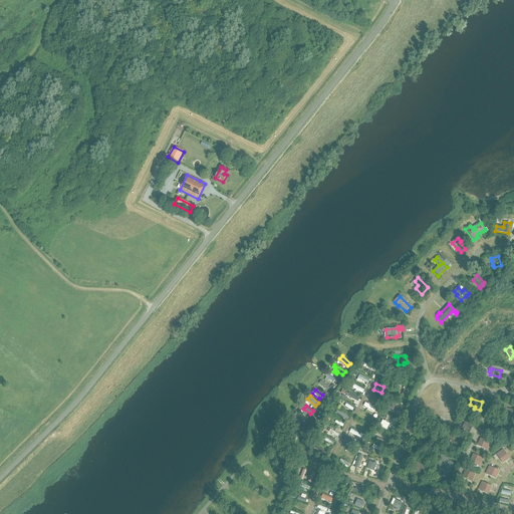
[(510,418),(513,418),(513,411),(511,411),(512,410),(505,408),(504,415),(510,416),(510,418)]
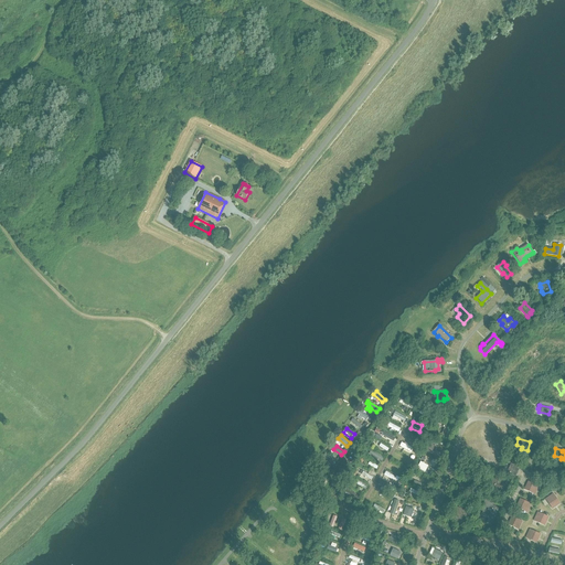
[(373,449),(370,452),(380,460),(383,457),(373,449)]
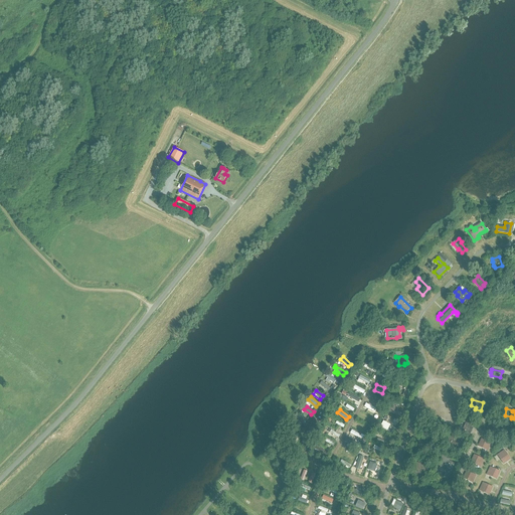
[(298,412),(296,414),(300,417),(298,421),(301,423),(305,416),(298,412)]
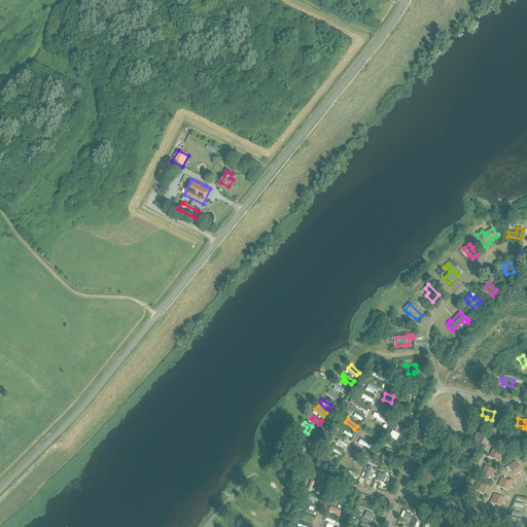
[(390,435),(397,441),(401,433),(393,429),(390,435)]
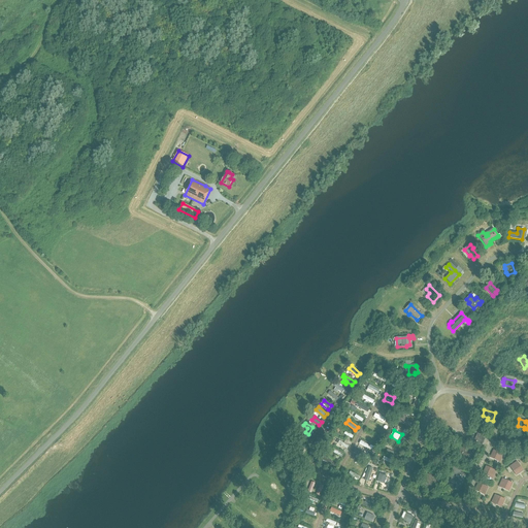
[(472,442),(481,447),(482,443),(480,442),(483,436),(481,435),(481,433),(477,432),(472,442)]
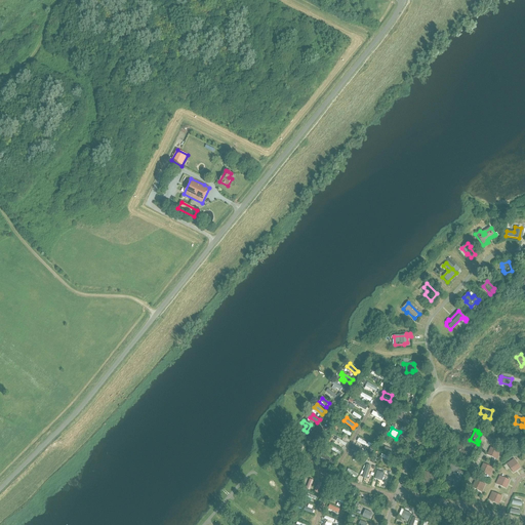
[(495,439),(505,443),(508,436),(506,436),(506,435),(498,432),(495,439)]
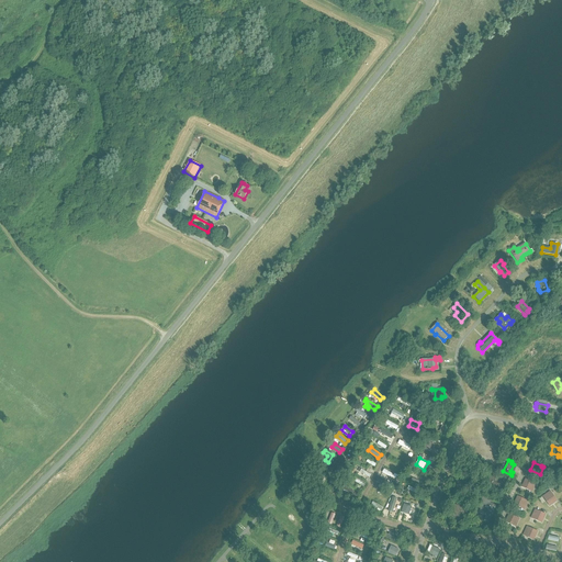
[(492,483),(499,486),(503,480),(495,476),(495,475),(492,473),(492,475),(491,475),(487,483),(492,485),(492,483)]
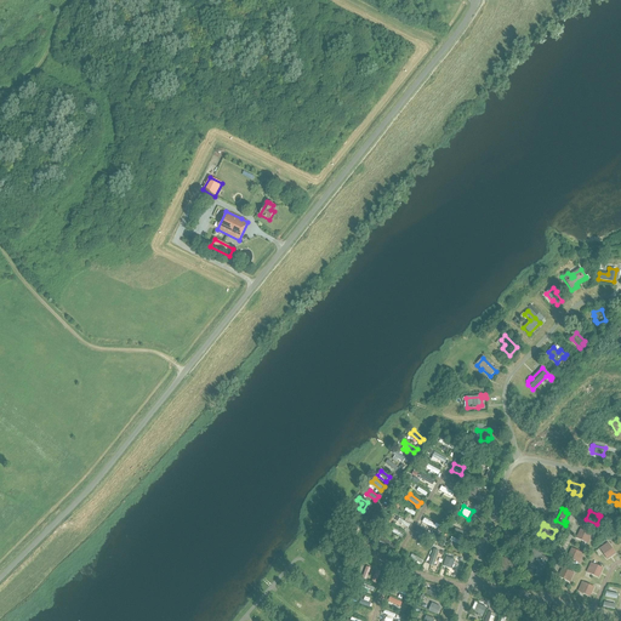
[(455,531),(467,536),(469,533),(456,527),(455,531)]
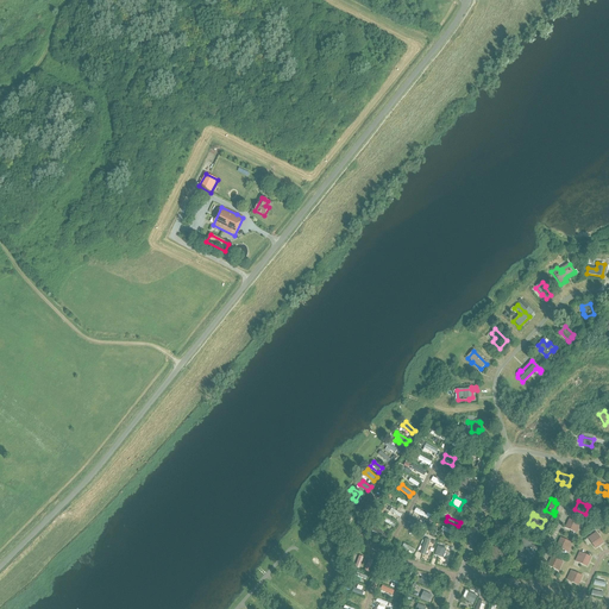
[(504,520),(493,516),(493,519),(494,520),(491,523),(501,527),(501,528),(504,528),(506,525),(502,525),(504,520)]
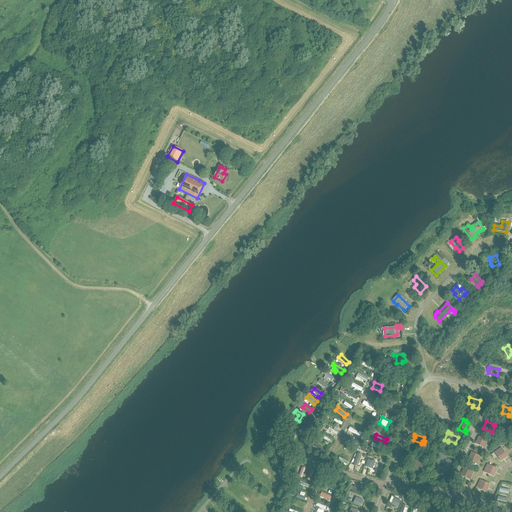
[(475,444),(484,448),(488,441),(486,440),(479,436),(475,444)]
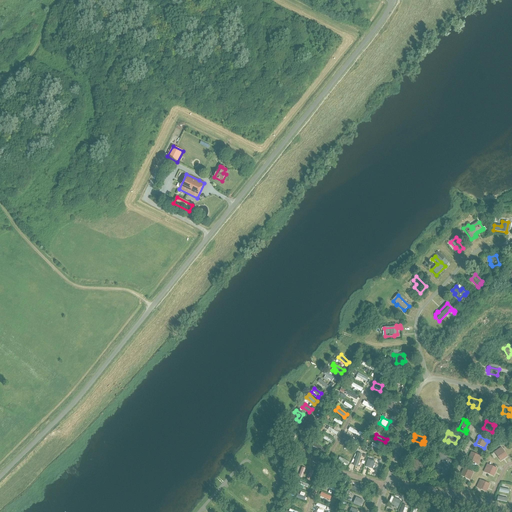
[(494,452),(500,461),(507,456),(502,449),(502,450),(501,448),(494,452)]
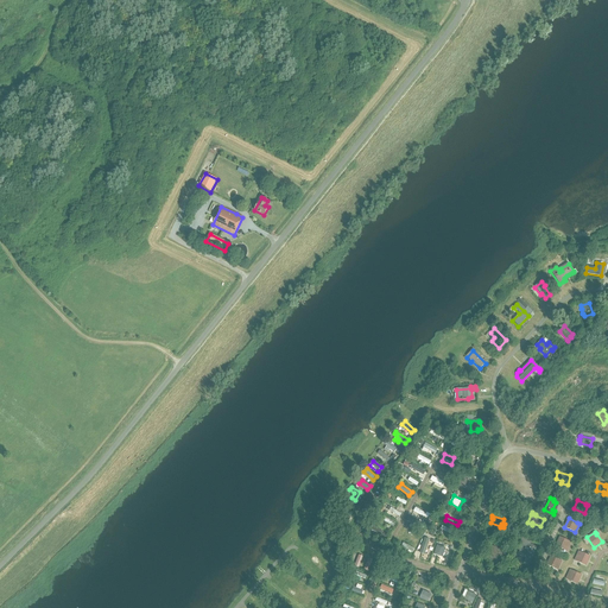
[(556,545),(567,551),(570,543),(568,542),(569,542),(559,537),(556,545)]
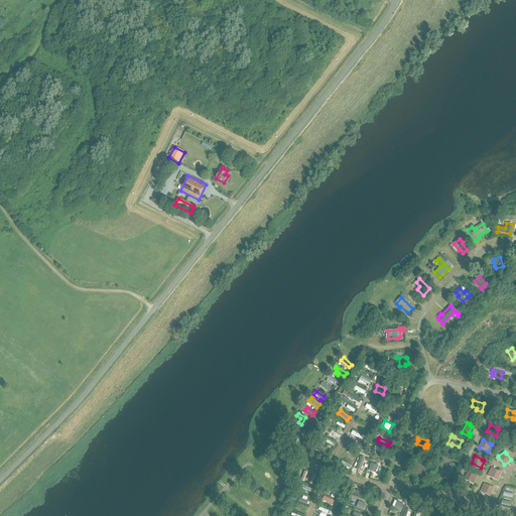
[(448,481),(450,482),(458,466),(449,462),(450,461),(443,457),(439,466),(441,467),(439,471),(446,474),(444,479),(448,481)]
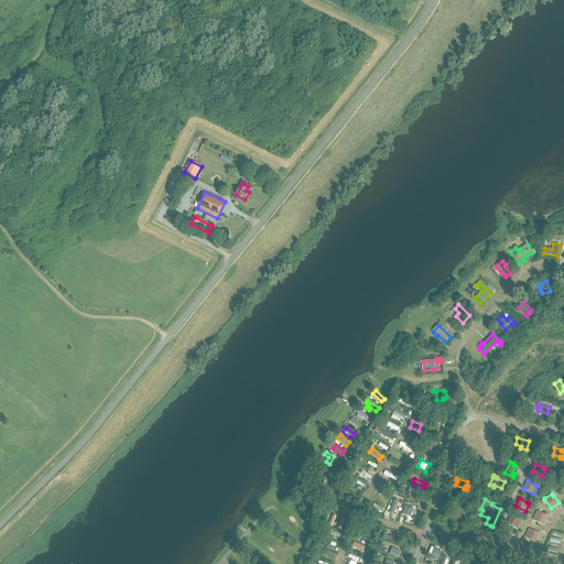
[(372,507),(383,512),(386,508),(375,502),(372,507)]
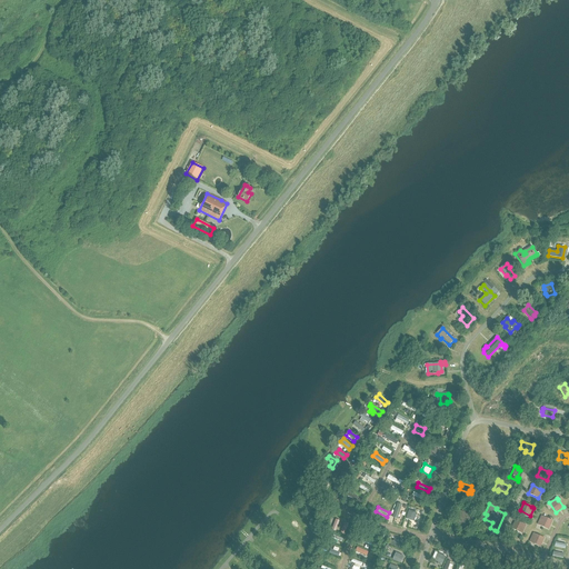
[(407,517),(416,520),(418,511),(410,509),(407,517)]
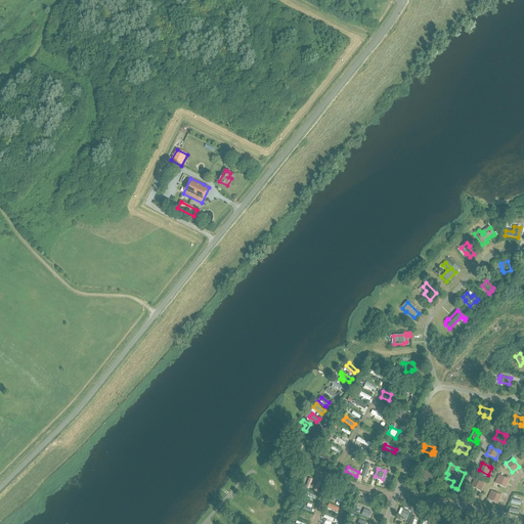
[(433,474),(423,471),(422,474),(423,474),(421,480),(423,480),(423,481),(430,483),(433,474)]
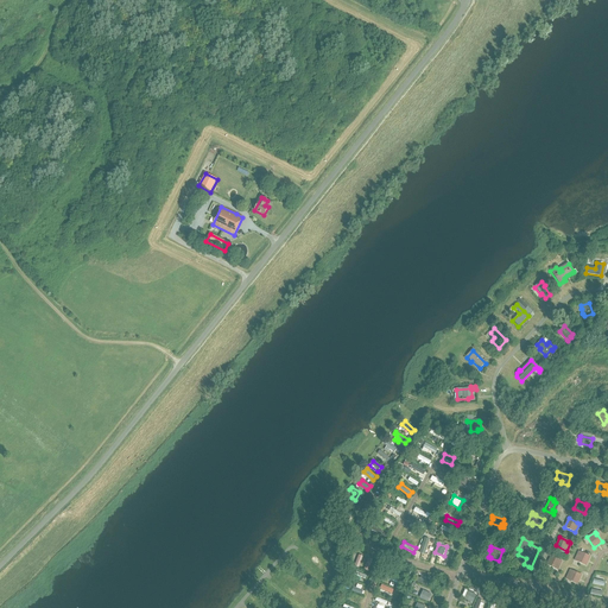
[(575,561),(586,565),(590,557),(581,552),(581,553),(578,552),(575,561)]
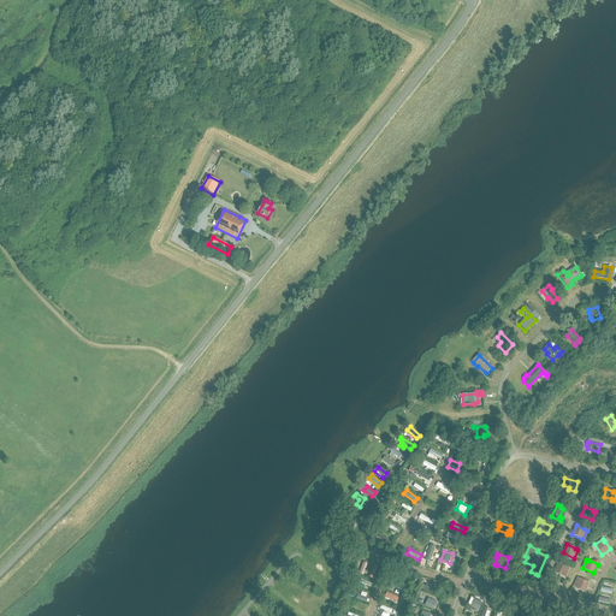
[(554,572),(566,578),(569,569),(567,568),(558,563),(554,572)]
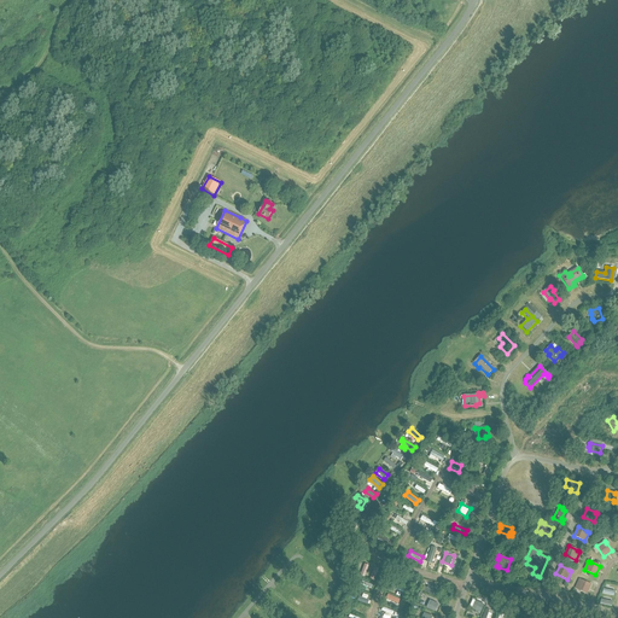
[(371,579),(378,582),(383,569),(375,566),(371,579)]
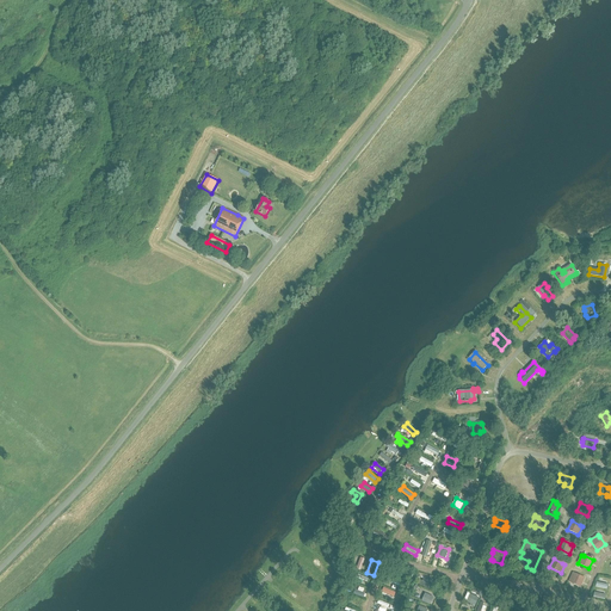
[(569,581),(580,587),(585,578),(575,574),(573,573),(569,581)]
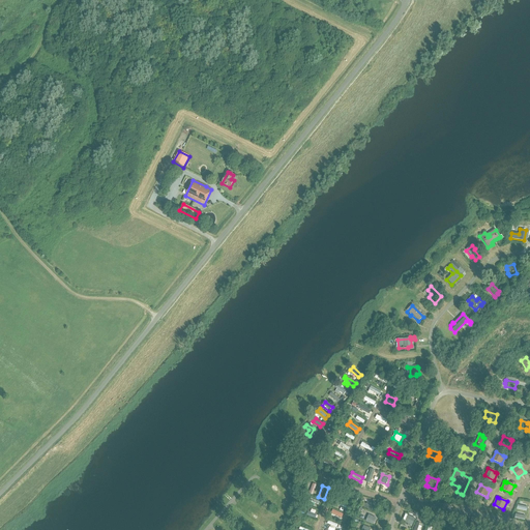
[(305,509),(304,513),(316,517),(318,509),(312,508),(311,511),(305,509)]
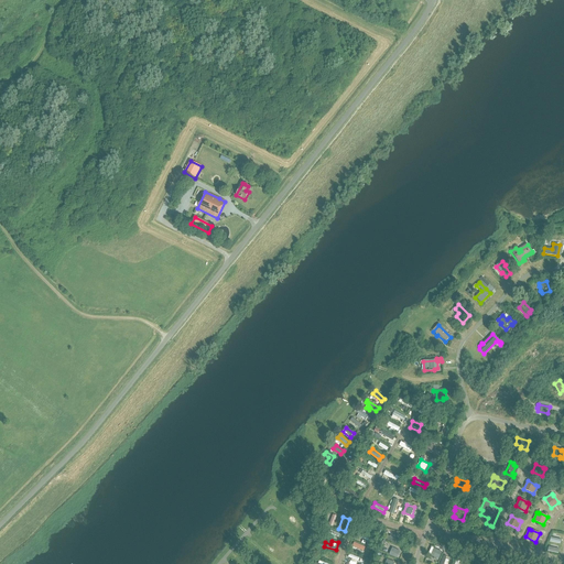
[(365,550),(367,546),(355,541),(354,544),(365,550)]
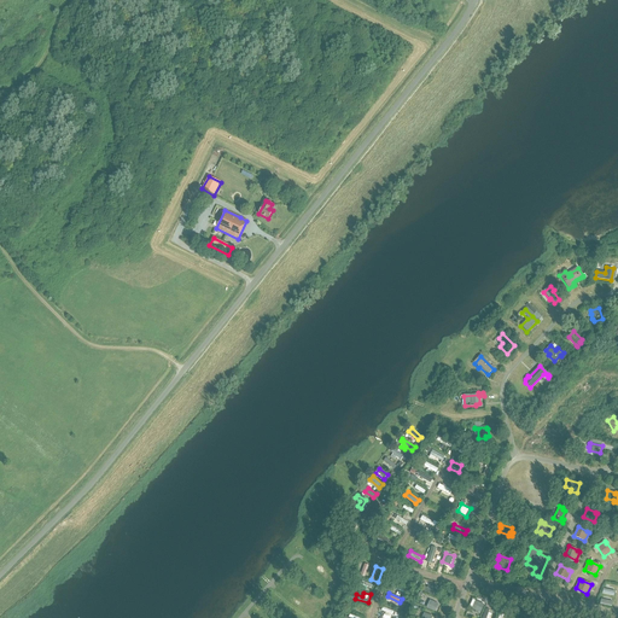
[(476,610),(481,612),(485,602),(473,598),(470,606),(476,608),(476,610)]
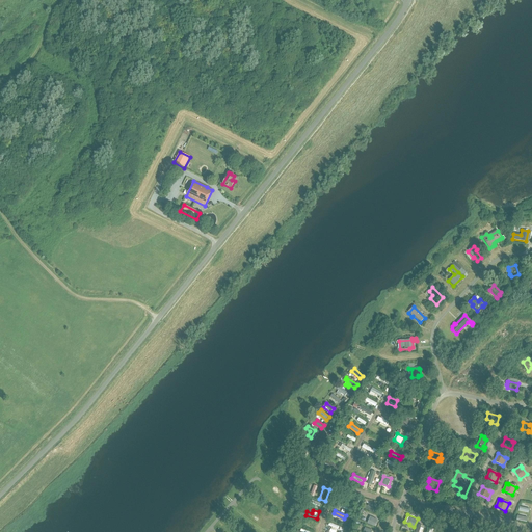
[(368,522),(375,525),(378,519),(371,515),(368,522)]
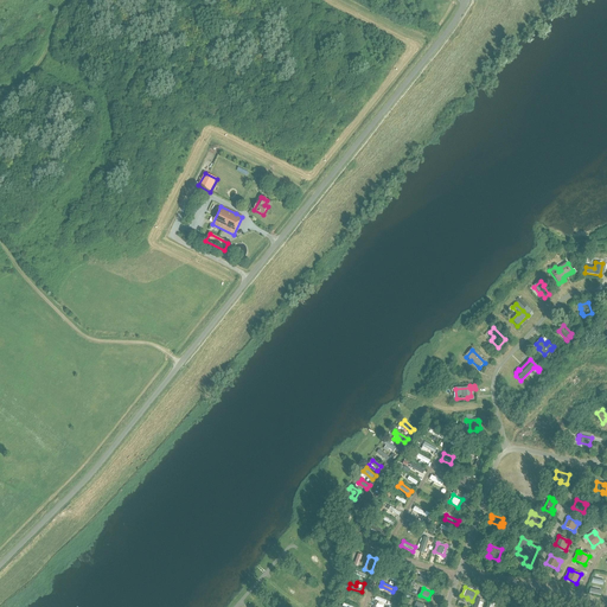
[(474,606),(481,606),(485,599),(477,596),(474,606)]
